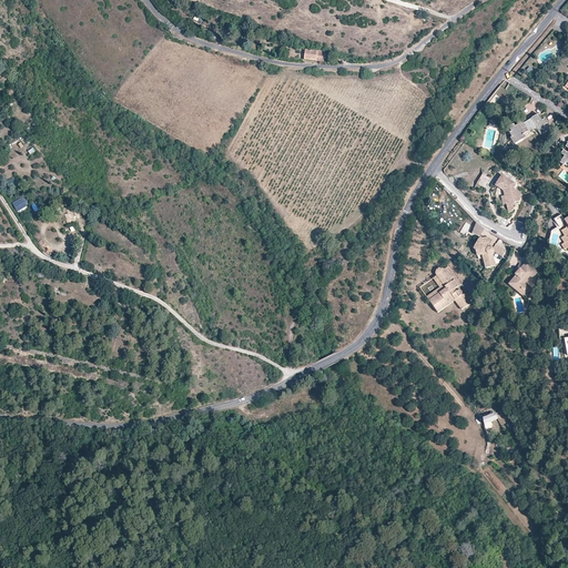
[(325,52),(305,50),(304,59),(316,61),(317,58),(324,59),(325,52)]
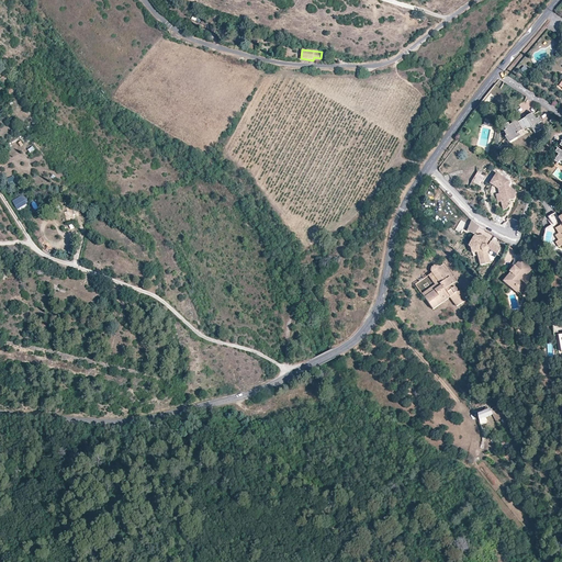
[(505,132),(507,135),(509,138),(518,132),(523,130),(524,131),(527,127),(528,130),(531,127),(536,133),(542,130),(539,124),(541,122),(539,117),(537,119),(534,113),(528,116),(530,119),(528,121),(527,117),(519,122),(520,123),(519,124),(516,119),(512,121),(513,123),(509,125),(508,123),(504,126),(506,131),(505,132)]
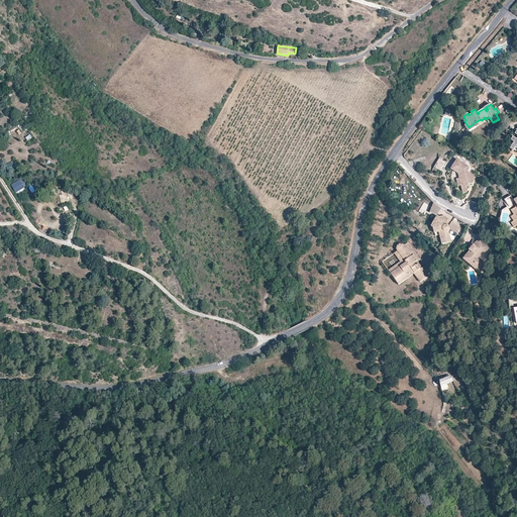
[(469,127),(467,124),(464,126),(469,131),(480,124),(477,121),(469,127)]
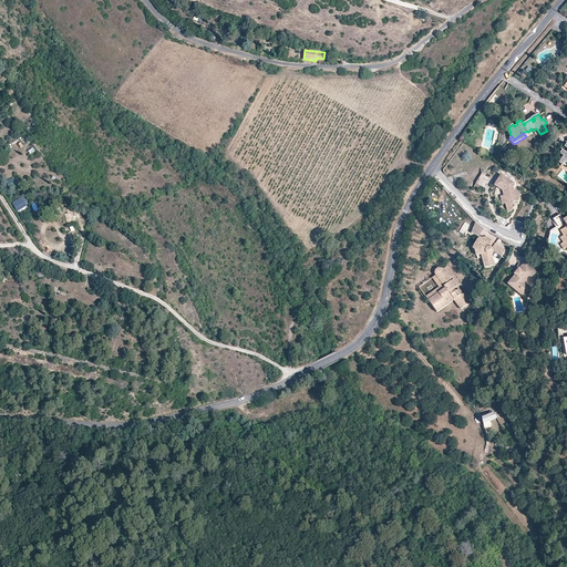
[(487,175),(480,171),(474,179),(482,185),(487,175)]
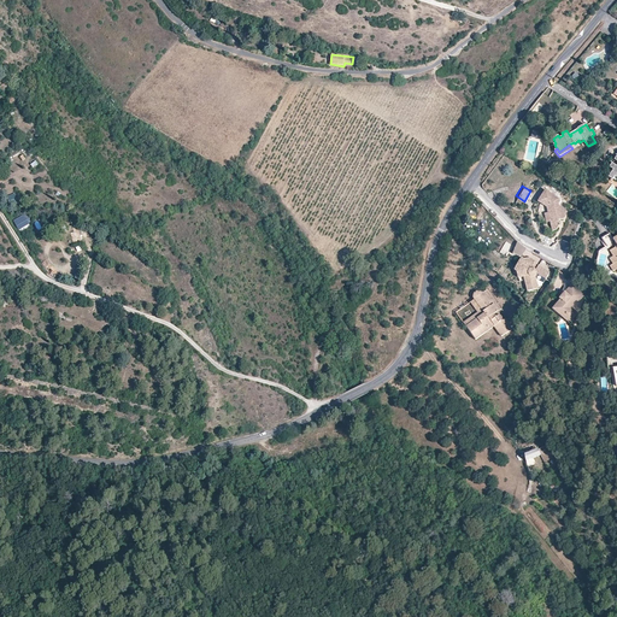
[(542,193),(540,192),(538,197),(540,198),(539,200),(545,204),(545,205),(545,206),(546,207),(547,210),(547,211),(548,211),(550,211),(551,217),(548,217),(551,227),(556,225),(557,223),(556,218),(557,216),(557,213),(559,213),(559,215),(560,215),(563,210),(562,205),(559,203),(557,204),(557,200),(558,199),(557,197),(545,189),(542,193)]
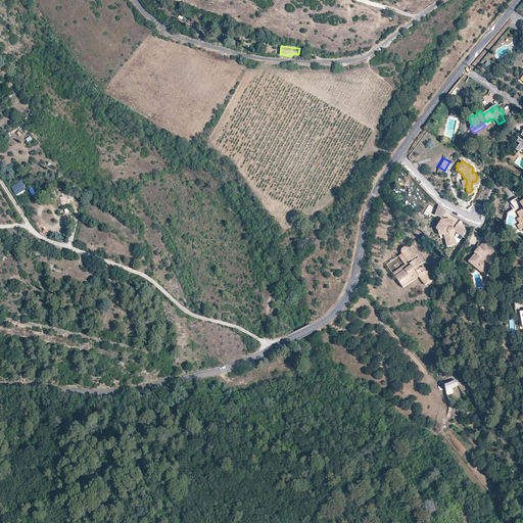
[(13,173),(11,165),(4,168),(7,175),(10,174),(13,173)]
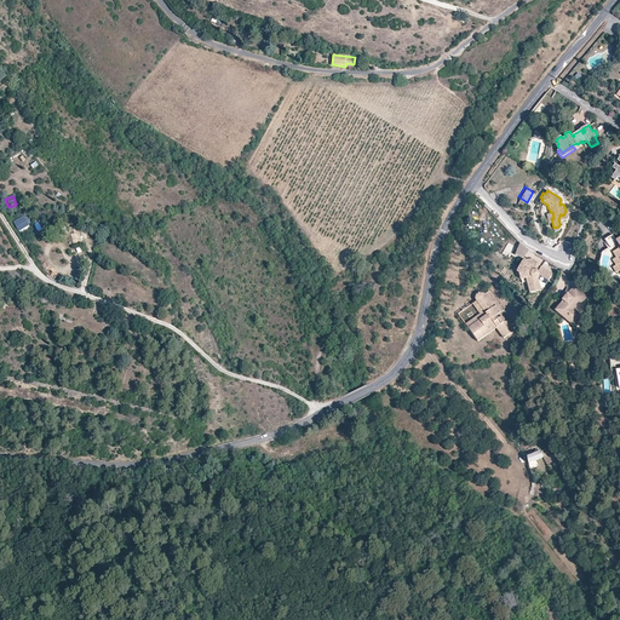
[(24,216),(13,222),(19,233),(30,225),(24,216)]
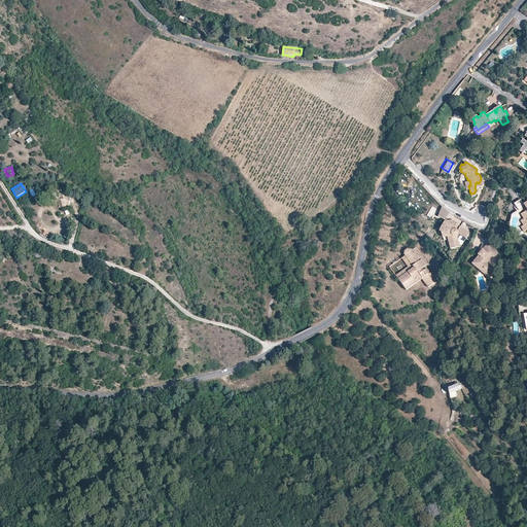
[(438,216),(446,219),(450,212),(444,209),(443,207),(438,216)]
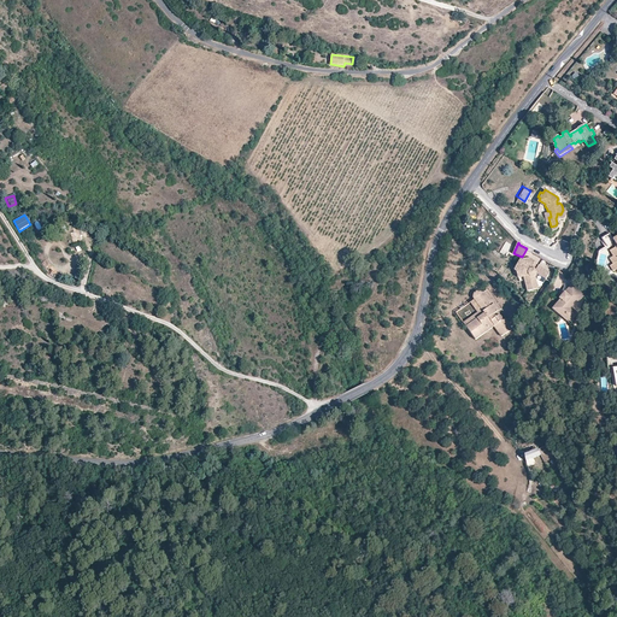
[(513,270),(517,272),(524,260),(521,258),(513,270)]
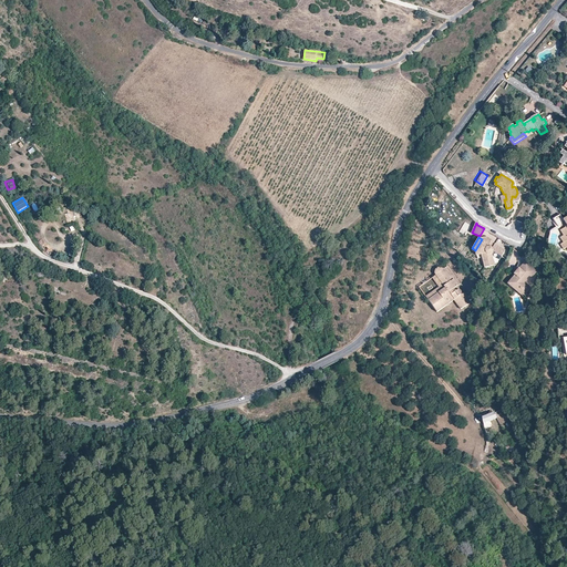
[(482,239),(475,250),(476,256),(481,255),(485,268),(495,266),(492,254),(494,251),(501,257),(505,250),(495,244),(493,248),(491,247),(490,245),(493,240),(487,238),(482,239)]
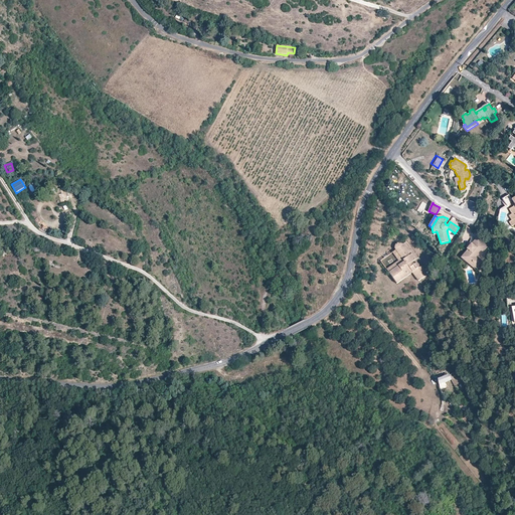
[(478,238),(474,245),(470,251),(465,260),(472,265),(474,261),(477,263),(477,264),(480,265),(484,267),(487,262),(482,259),(490,245),(478,238)]
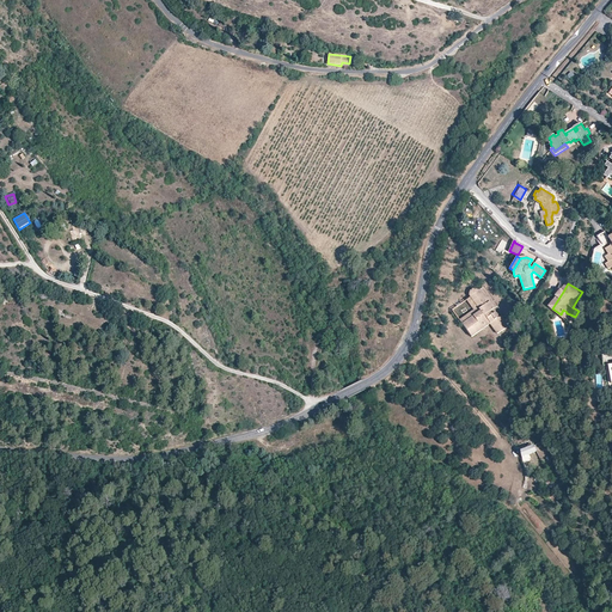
[(497,314),(496,312),(493,314),(490,312),(494,310),(489,303),(488,304),(478,291),(477,289),(476,289),(473,289),(472,291),(471,292),(470,292),(470,293),(470,294),(482,311),(463,325),(471,337),(472,337),(490,324),(497,334),(509,325),(502,316),(499,318),(499,317),(499,316),(497,314)]
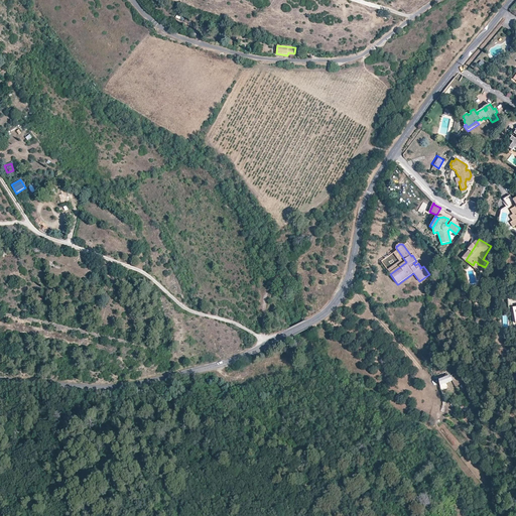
[(482,271),(485,267),(481,265),(478,264),(478,263),(475,261),(473,265),(482,271)]
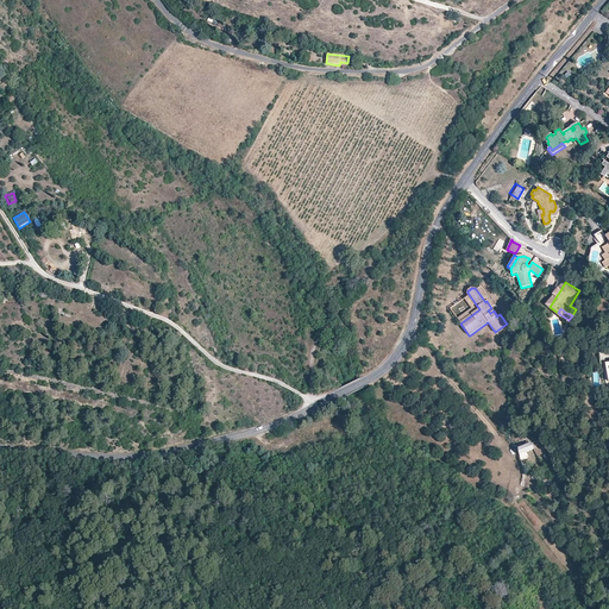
[(529,444),(518,449),(520,456),(533,450),(529,444)]
